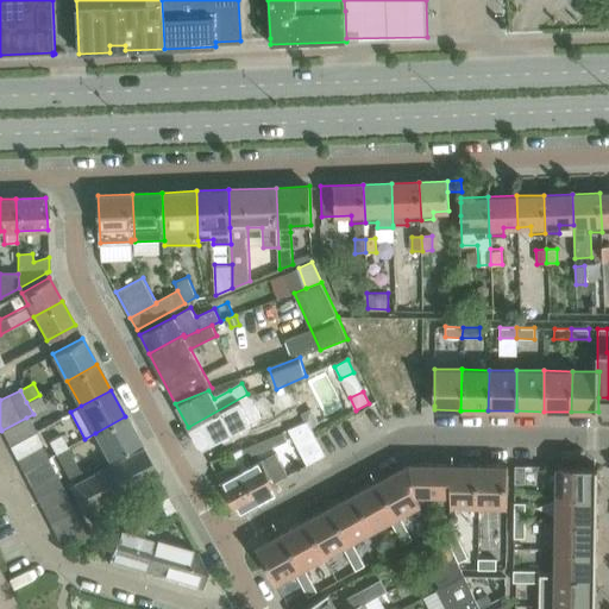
[(259,416),(248,394),(188,427),(200,449),(259,416)]
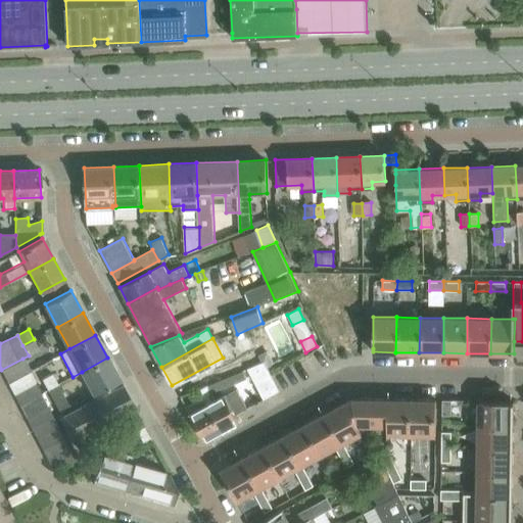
[(40,349),(34,339),(22,345),(29,355),(40,349)]
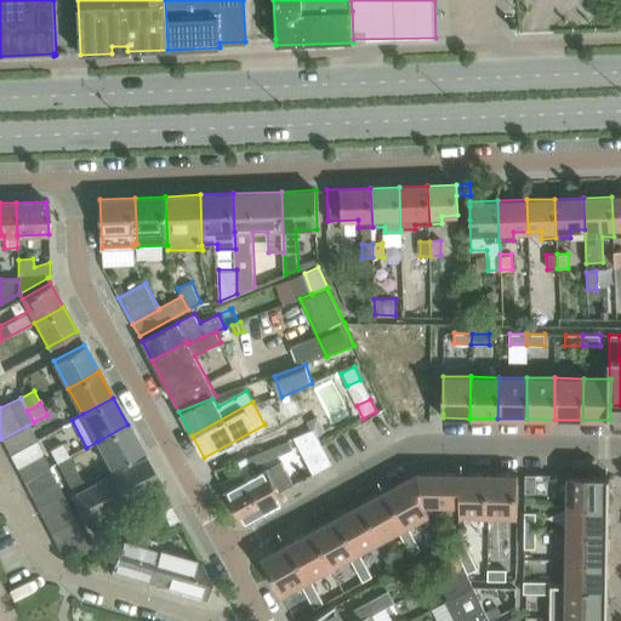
[(112,467),(142,451),(127,425),(97,442),(112,467)]
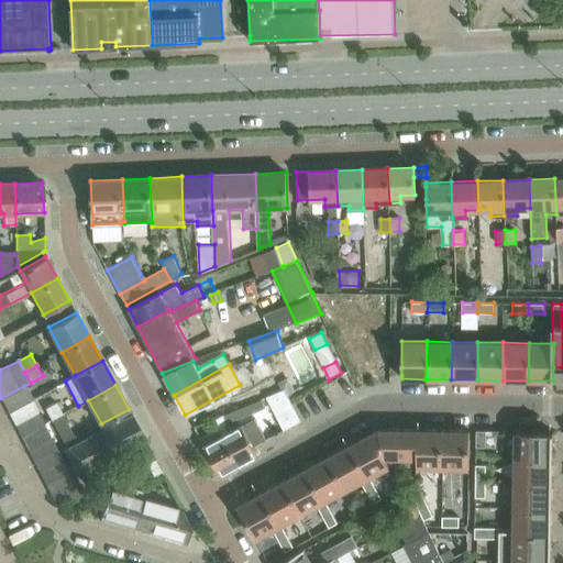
[(32,401),(24,386),(1,398),(9,414),(32,401)]
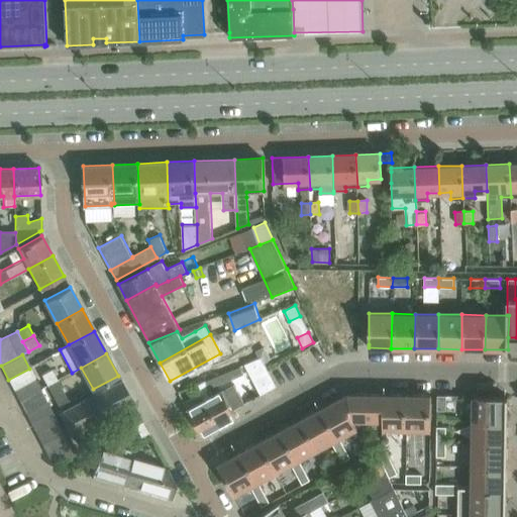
[(245,365),(261,395),(276,386),(262,358),(245,365)]
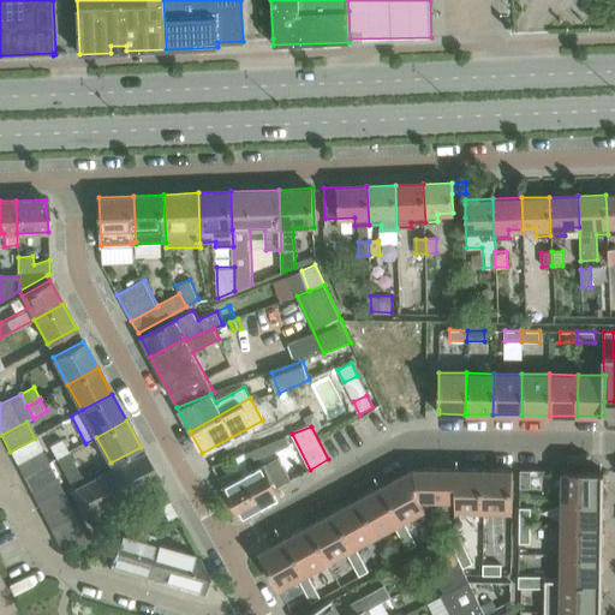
[(287,436),(244,454),(249,463),(291,445),(287,436)]
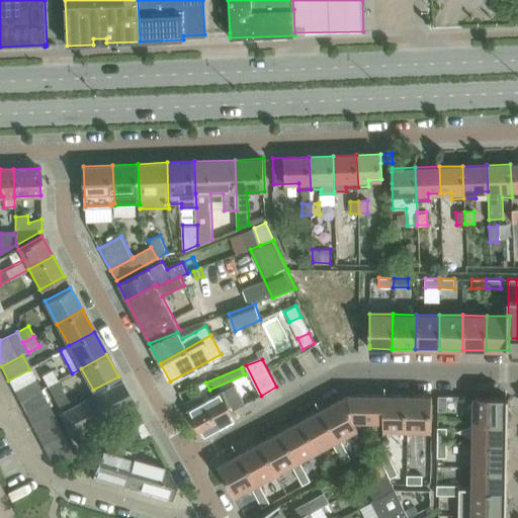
[(8,380),(13,391),(34,379),(29,369),(8,380)]
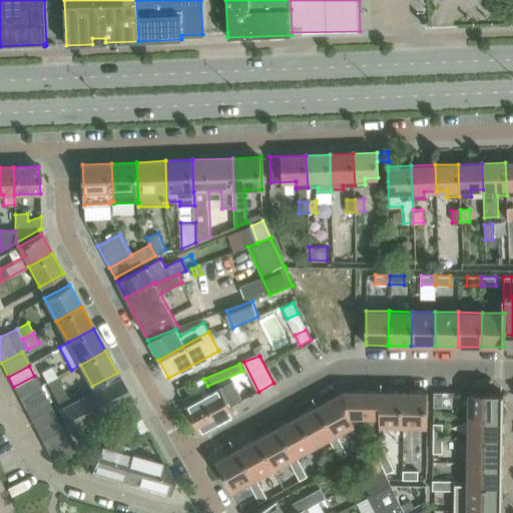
[(51,367),(42,372),(47,382),(57,377),(51,367)]
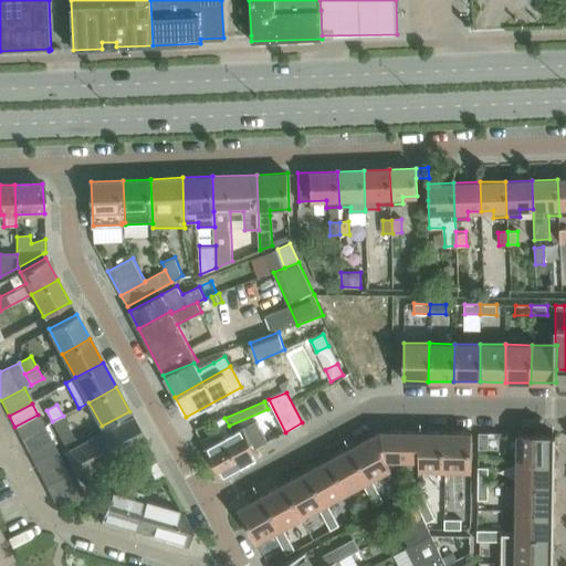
[(43,426),(38,415),(14,427),(21,438),(43,426)]
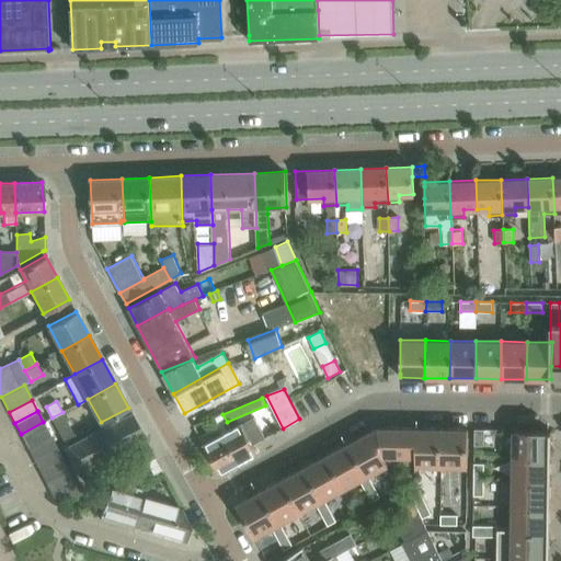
[(75,436),(63,412),(52,418),(65,442),(75,436)]
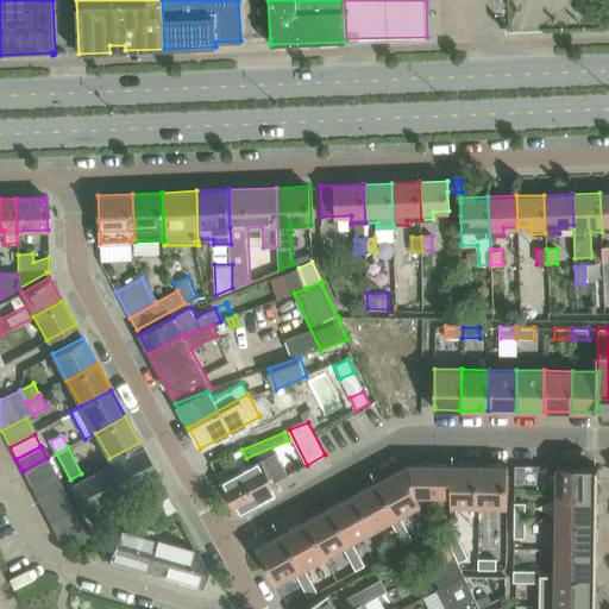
[(143,447),(70,487),(85,514),(156,475),(157,475),(143,447)]
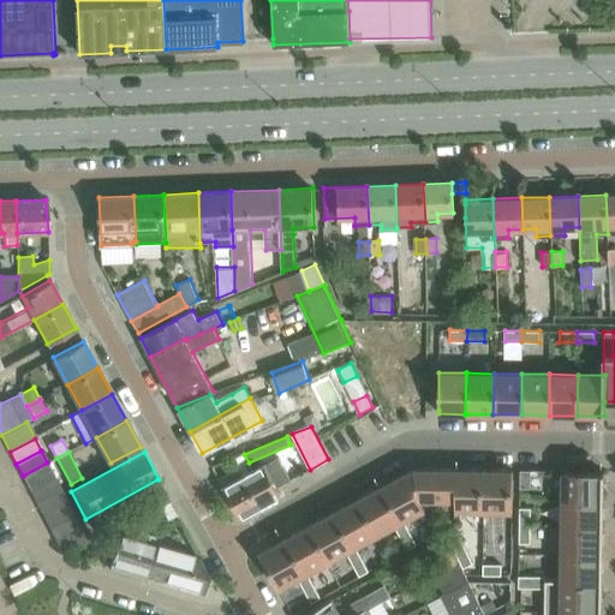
[(244,454),(236,459),(239,465),(246,477),(254,472),(249,463),(244,454)]
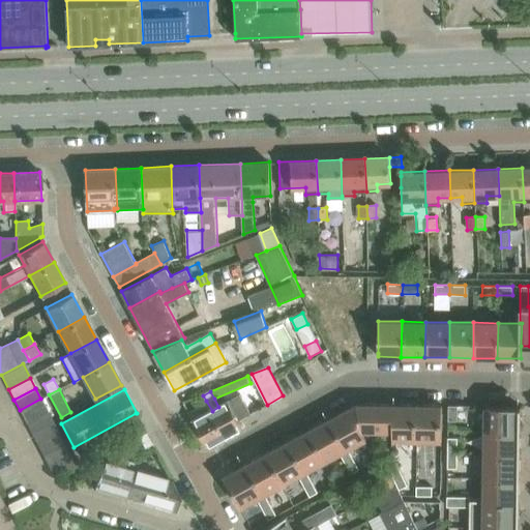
[(211,411),(225,437),(242,428),(238,420),(251,413),(240,395),(218,407),(212,411),(211,411)]
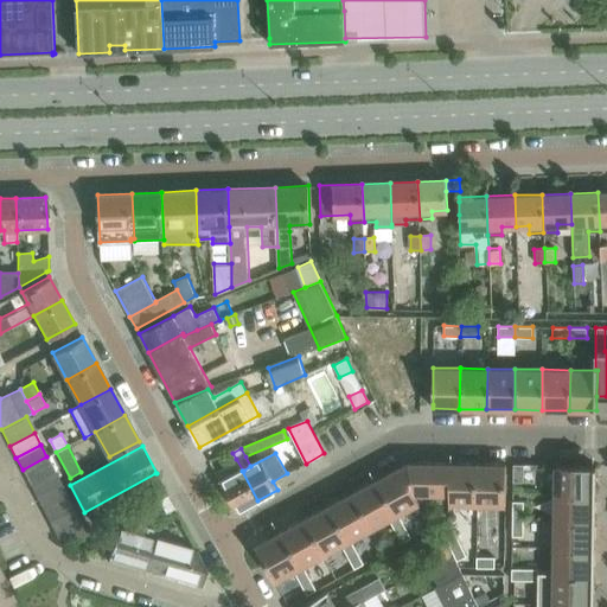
[(23,470),(30,484),(55,471),(46,457),(23,470)]
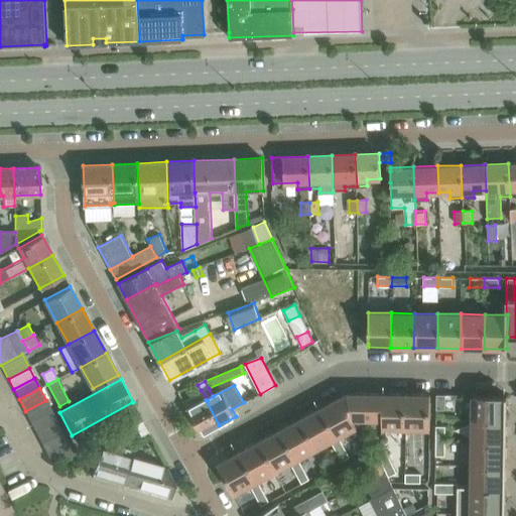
[(202,434),(219,425),(206,400),(207,400),(201,390),(183,400),(183,401),(187,408),(202,434)]
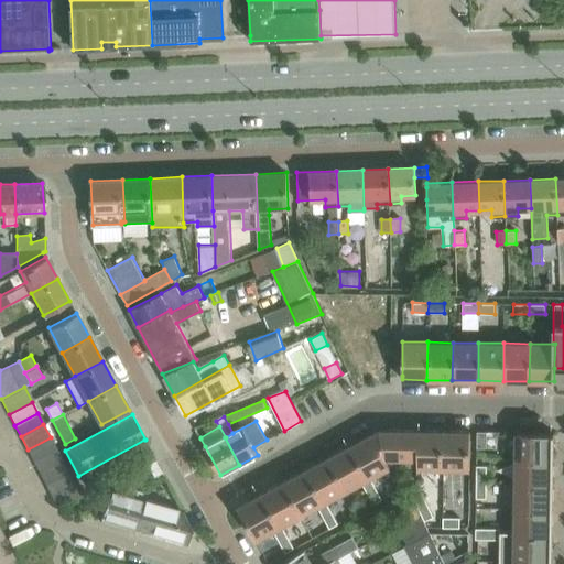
[(386,458),(418,458),(418,430),(408,430),(391,430),(379,430),(372,433),(386,458)]
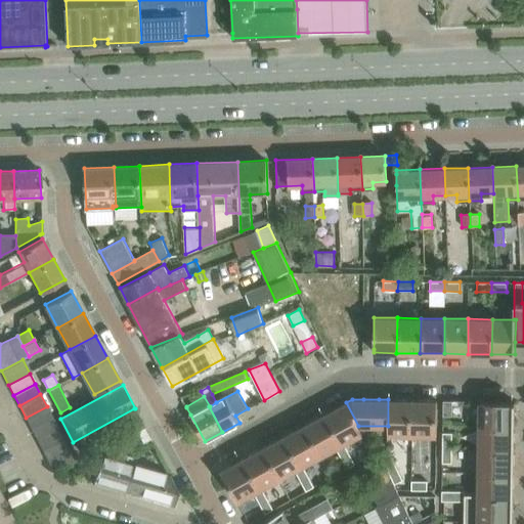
[(412,400),(388,399),(388,426),(388,435),(411,435),(412,400)]
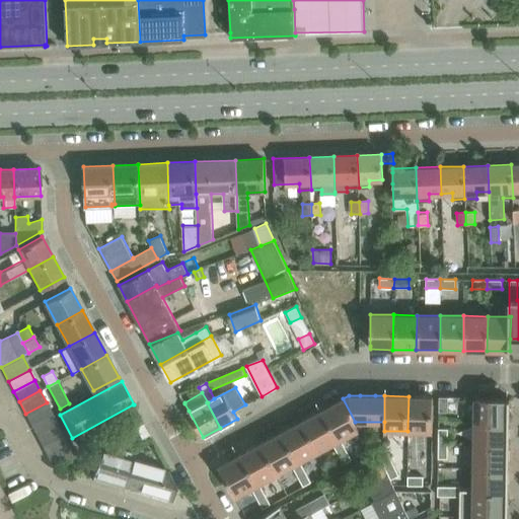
[(433,396),(409,396),(408,431),(432,432),(433,396)]
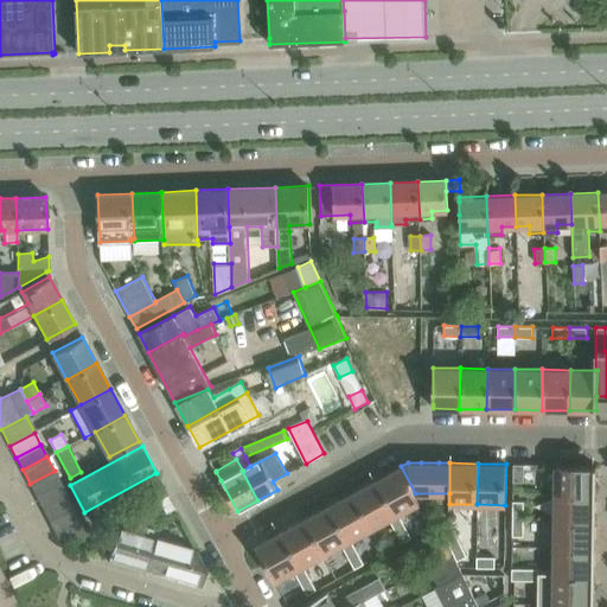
[(524,464),(513,464),(512,481),(523,481),(524,464)]
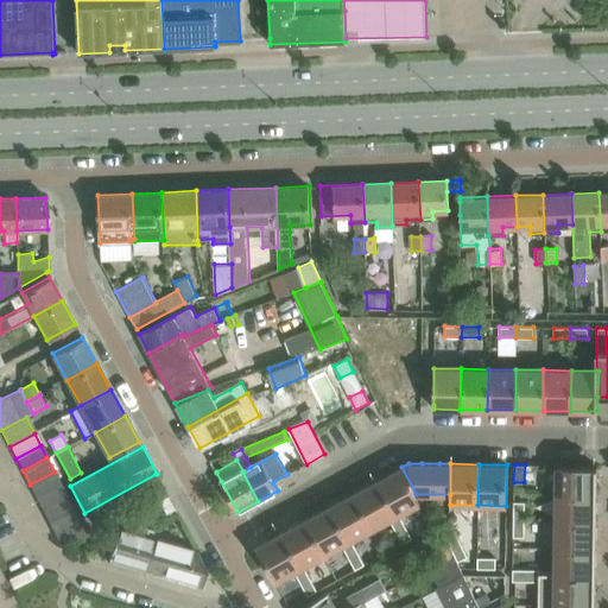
[(596,493),(597,467),(556,466),(556,493),(596,493)]
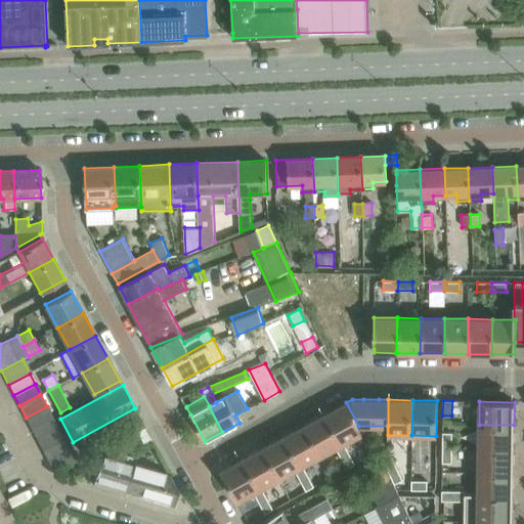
[(358,427),(358,426),(346,402),(323,415),(340,446),(344,444),(362,434),(358,427)]
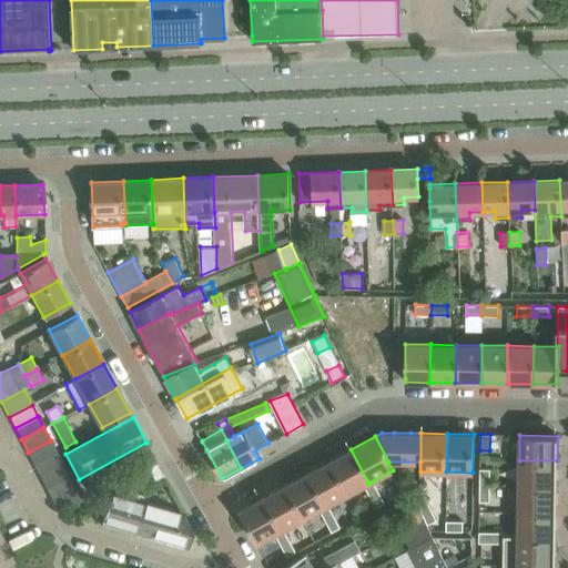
[(57,452),(51,440),(28,453),(33,464),(57,452)]
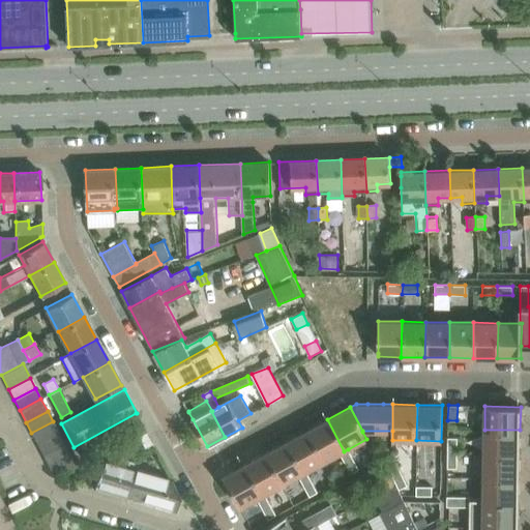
[(327,419),(306,431),(323,463),(340,453),(345,463),(353,459),(348,449),(344,451),(327,419)]
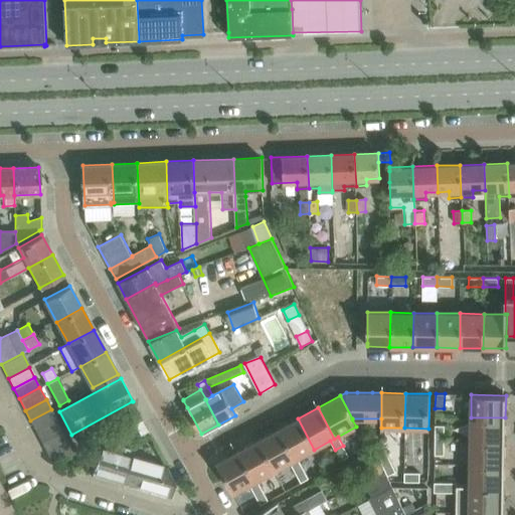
[(54,414),(51,409),(30,420),(35,431),(56,419),(54,414)]
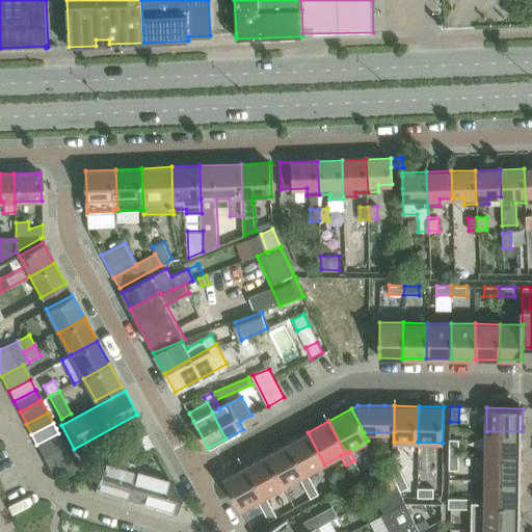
[(486,431),(485,455),(522,455),(522,431),(486,431)]
